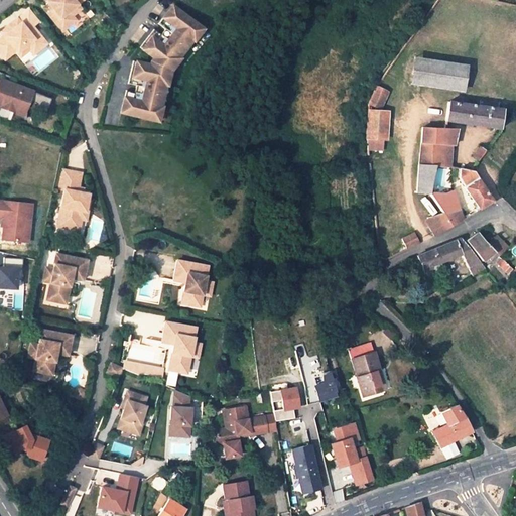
[(42,7),(57,26),(72,16),(68,11),(76,4),(80,0),(45,0),(47,3),(42,7)]
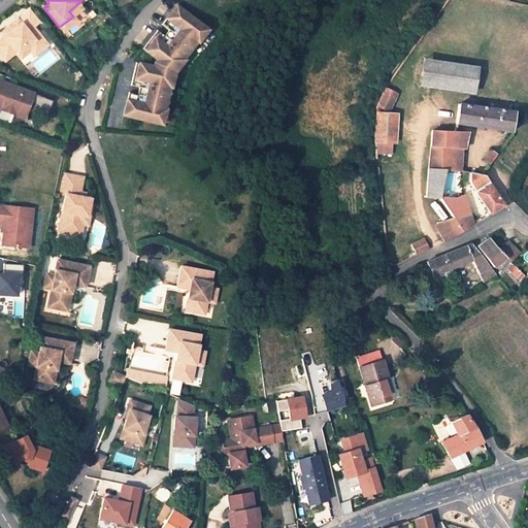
[(69,11),(73,17),(81,9),(77,4),(69,11)]
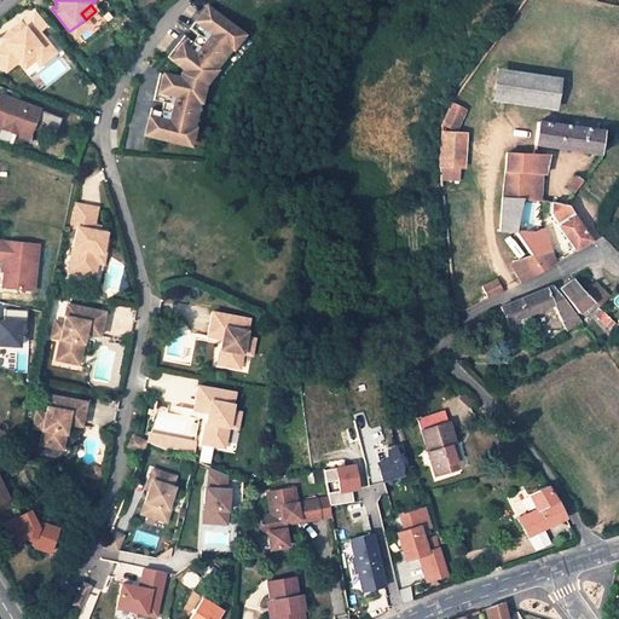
[(231,50),(242,35),(206,6),(189,28),(197,34),(192,41),(184,35),(167,56),(183,69),(180,73),(179,77),(158,73),(152,99),(162,102),(161,110),(150,108),(144,134),(189,145),(192,127),(191,127),(198,102),(200,102),(204,85),(215,70),(214,69),(230,48),(231,50)]
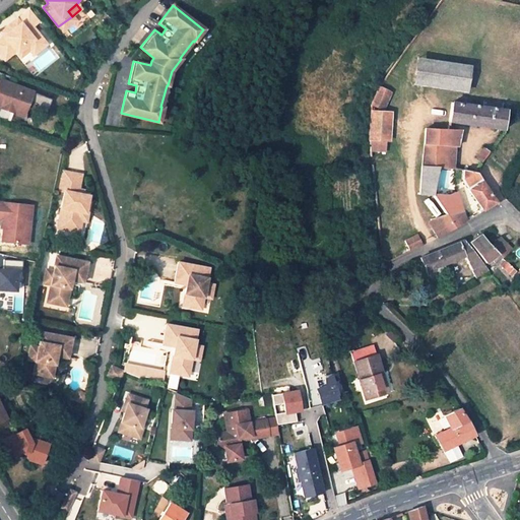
[(26,20),(31,25),(37,21),(27,9),(16,18),(21,24),(26,20)]
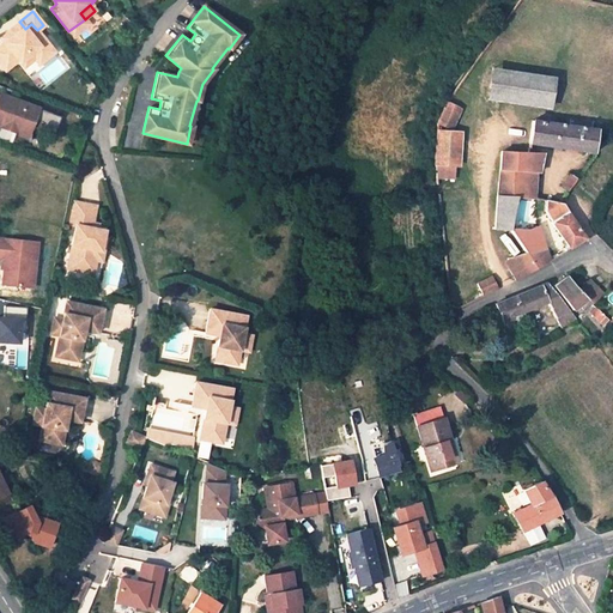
[(68,31),(72,36),(89,24),(85,19),(68,31)]
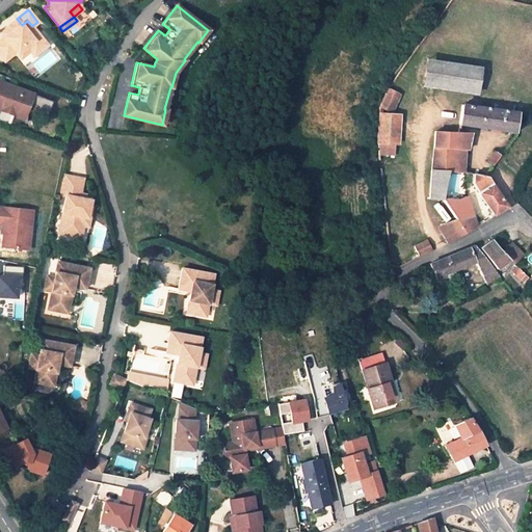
[(0,38),(0,56),(4,61),(15,52),(17,54),(25,47),(29,52),(44,41),(32,26),(27,21),(22,25),(17,19),(17,18),(6,26),(10,30),(3,36),(0,38)]
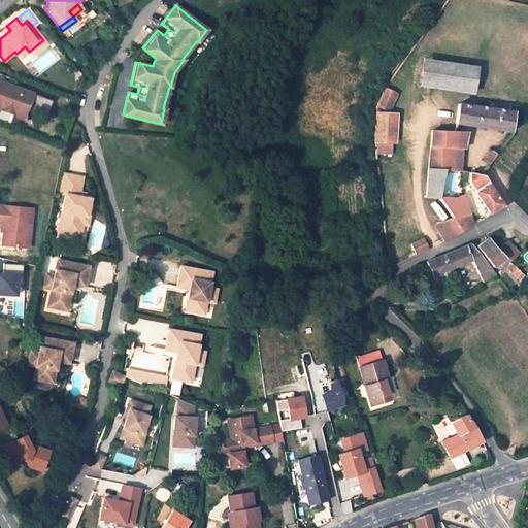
[(0,31),(0,33),(3,36),(10,30),(6,26),(0,31)]
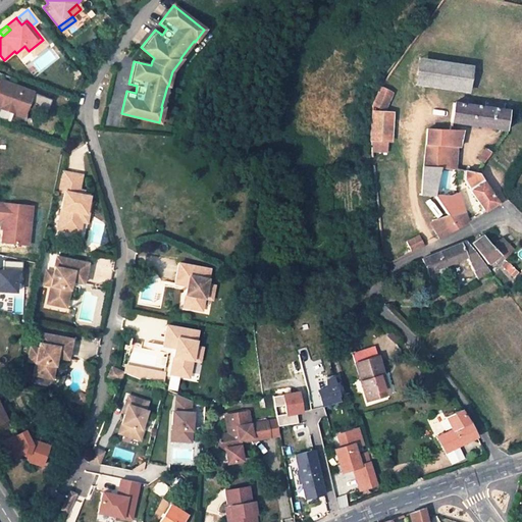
[(16,53),(20,58),(29,51),(24,46),(16,53)]
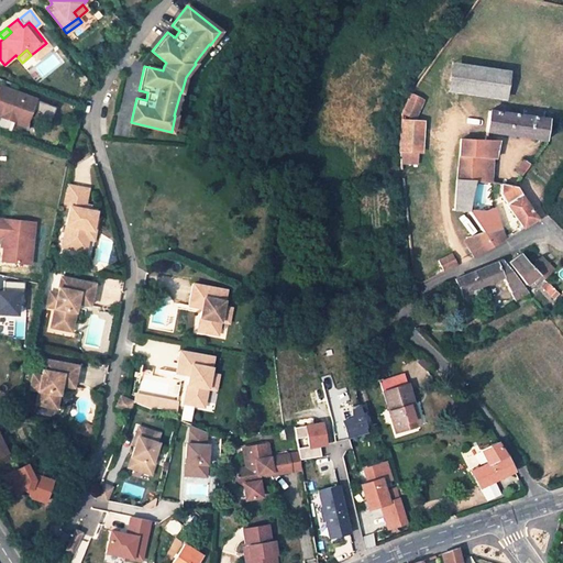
[(506,100),(510,73),(450,64),(446,91),(506,100)]
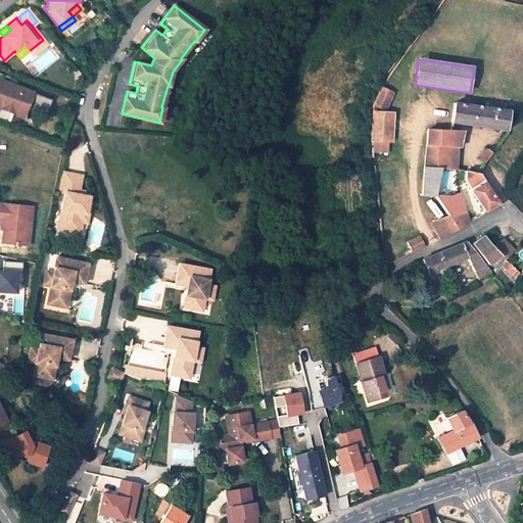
[(14,84),(15,84),(0,79),(0,83),(11,87),(12,86),(12,85),(13,85),(14,85),(14,84)]
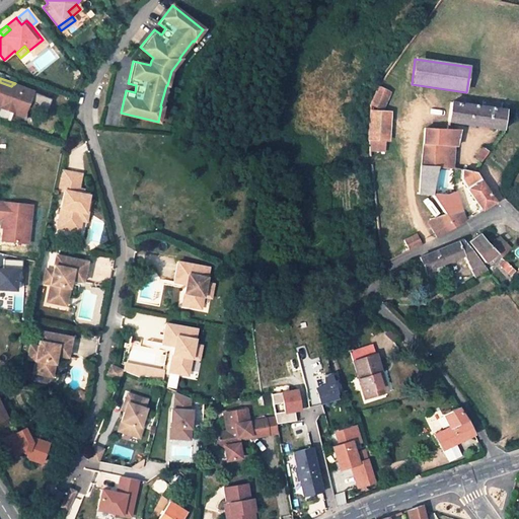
[(11,86),(0,82),(0,100),(0,101),(0,100),(0,104),(14,110),(17,102),(25,105),(31,89),(15,83),(14,83),(14,84),(13,84),(12,84),(12,85),(11,86)]
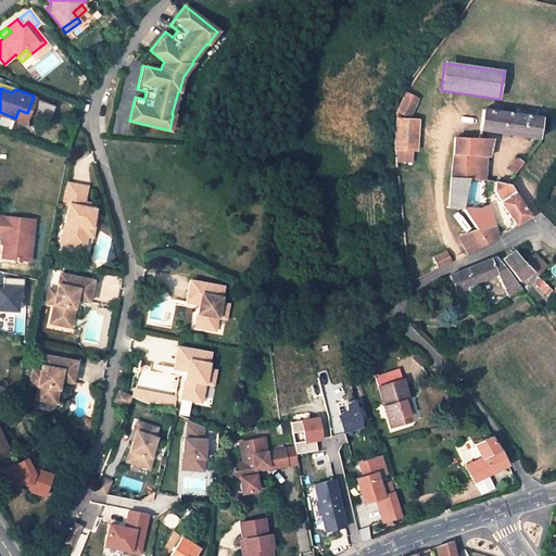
[(409,117),(418,100),(405,93),(397,111),(409,117)]
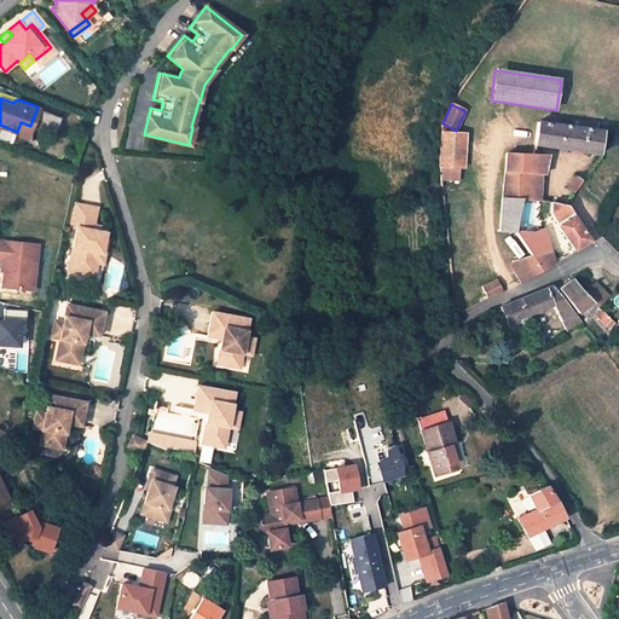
[(38,106),(30,126),(39,128),(39,129),(52,136),(59,115),(38,106)]
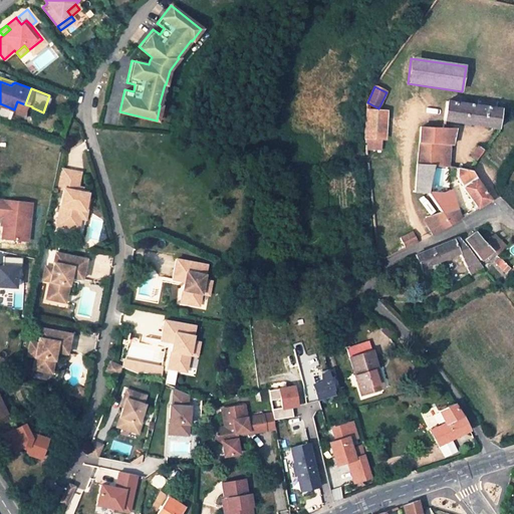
[(25,104),(17,101),(14,109),(22,112),(25,104)]
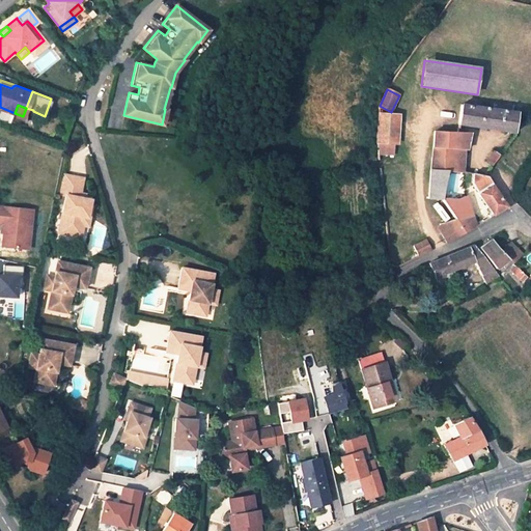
[(493,110),(460,105),(458,122),(479,126),(479,128),(513,132),(515,113),(510,112),(493,110)]
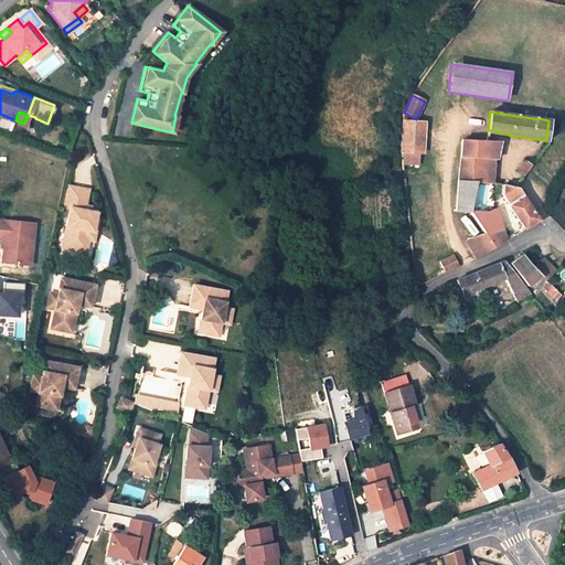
[(424,153),(425,123),(402,121),(401,152),(418,153),(424,153)]
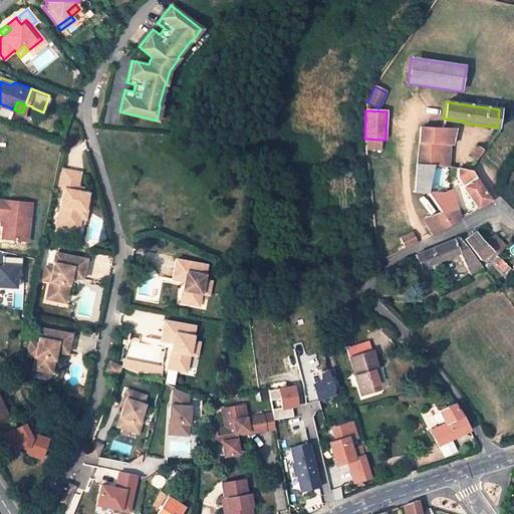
[(420,126),(415,192),(428,193),(434,166),(441,167),(443,145),(452,145),(456,127),(420,126)]
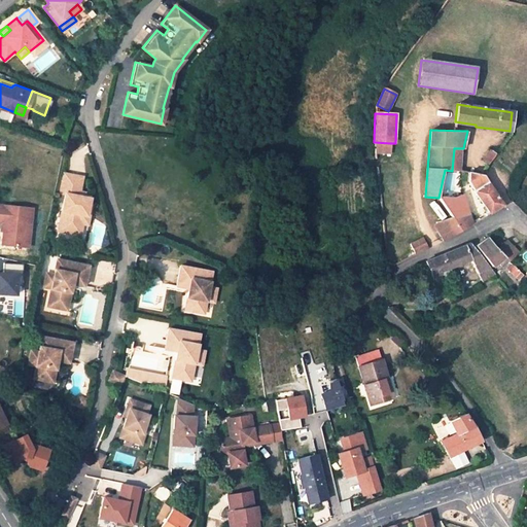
[(375,152),(390,153),(390,143),(374,142),(375,152)]
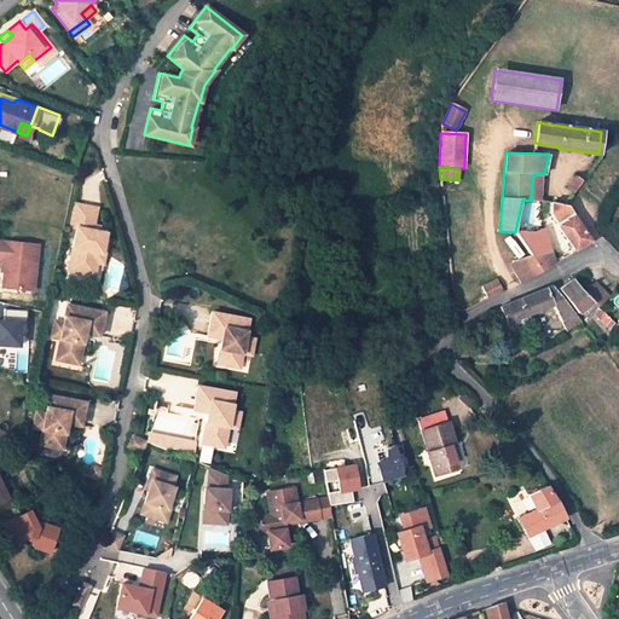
[(583,181),(577,177),(567,189),(573,195),(583,181)]
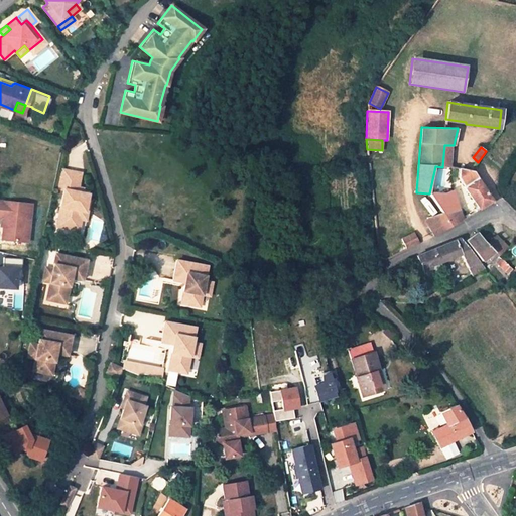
[(449,167),(448,178),(458,178),(466,187),(465,189),(479,209),(493,201),(472,171),(459,168),(449,167)]
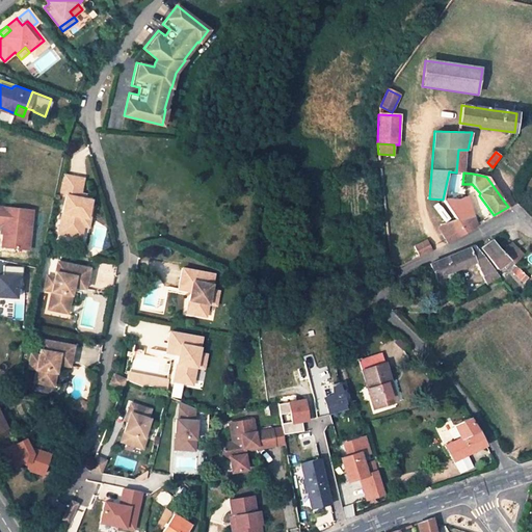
[(64,196),(57,234),(74,237),(78,217),(88,219),(90,209),(88,208),(89,202),(83,201),(78,200),(79,194),(82,180),(63,176),(59,195),(64,196)]
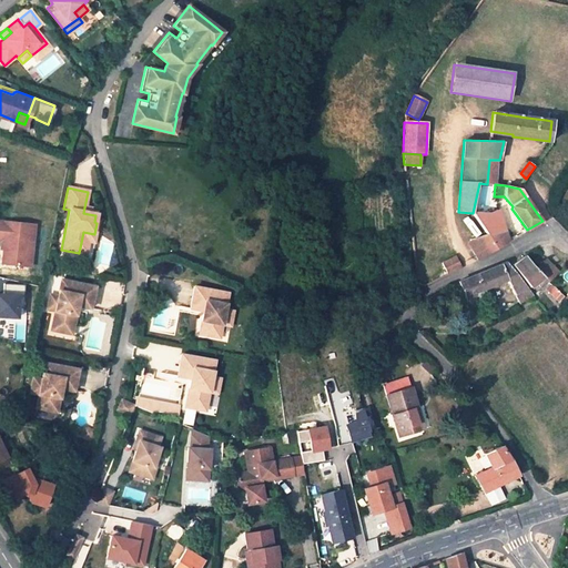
[(505,231),(498,210),(486,213),(473,213),(488,234),(505,231)]
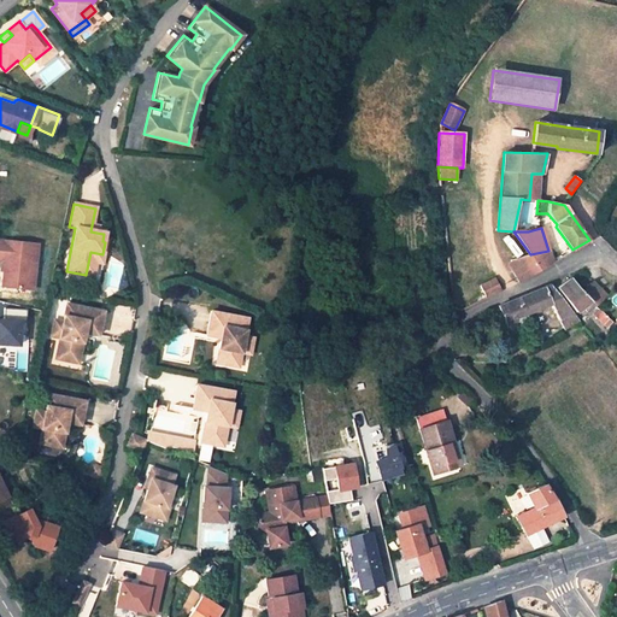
[(0,240),(0,258),(4,259),(1,274),(0,287),(27,289),(29,268),(33,269),(36,245),(0,240)]
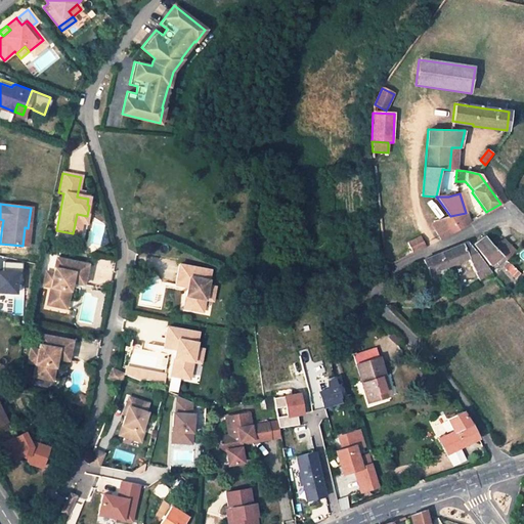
[(466,213),(450,216),(459,228),(469,222),(466,213)]
